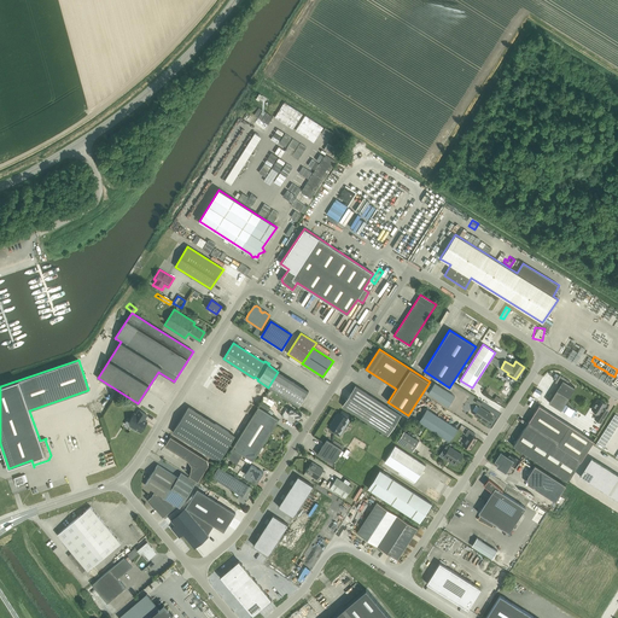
[(559,385),(557,390),(548,402),(561,410),(575,388),(569,384),(570,382),(559,375),(555,383),(559,385)]
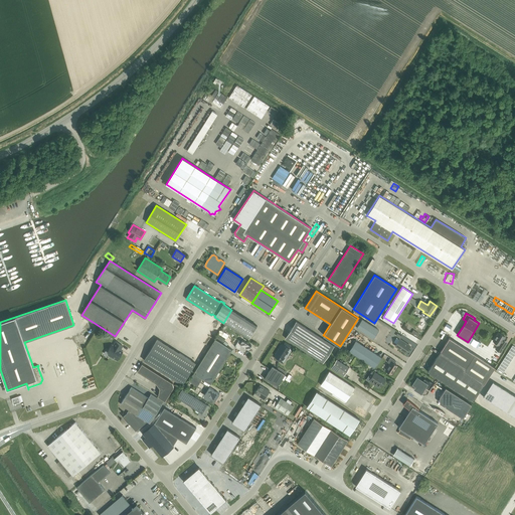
[(361,316),(360,318),(373,325),(374,323),(361,316)]
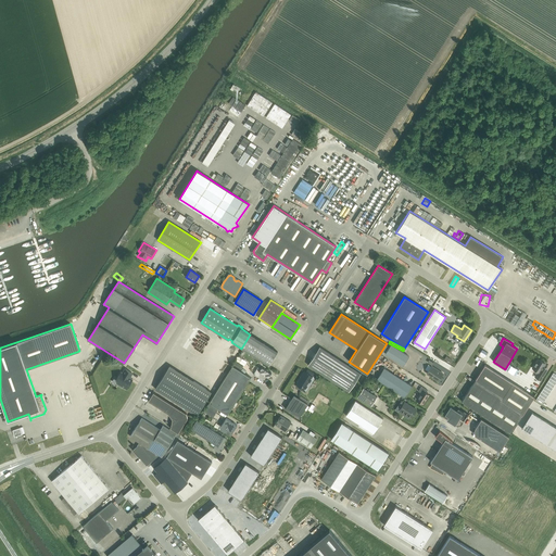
[(391,344),(384,354),(403,366),(409,356),(391,344)]
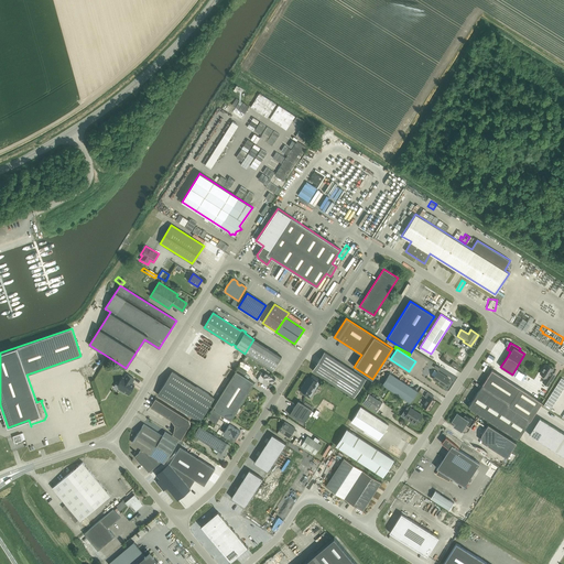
[(354,398),(366,379),(324,351),(312,370),(354,398)]
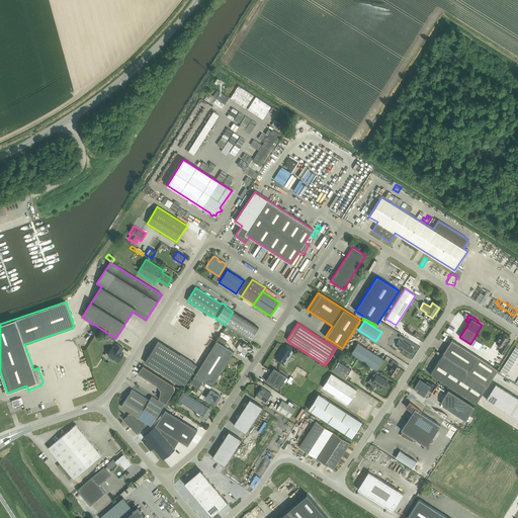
[(506,344),(506,342),(508,339),(501,335),(496,343),(499,345),(498,346),(499,347),(500,348),(498,351),(504,355),(509,346),(506,344)]
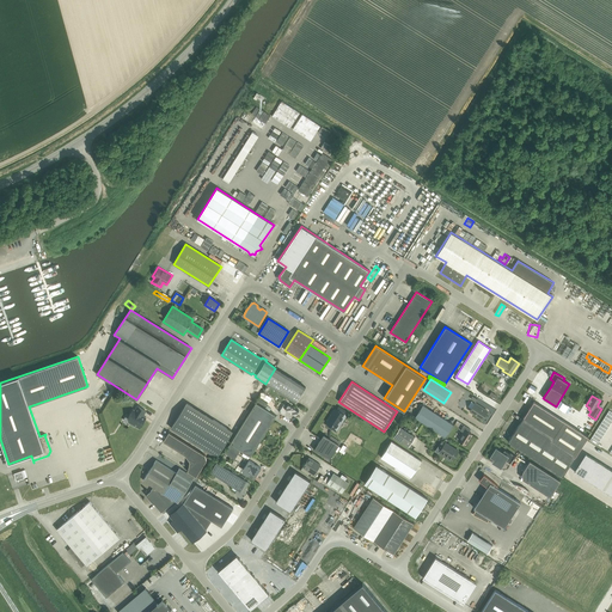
[(588,436),(534,402),(522,418),(554,439),(552,442),(575,457),(588,436)]
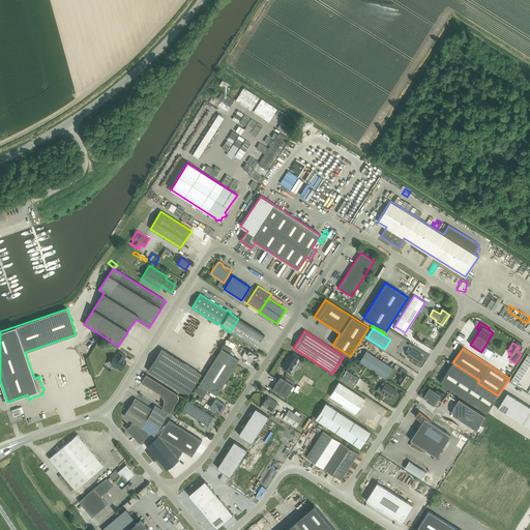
[(201,374),(162,349),(148,371),(187,395),(201,374)]
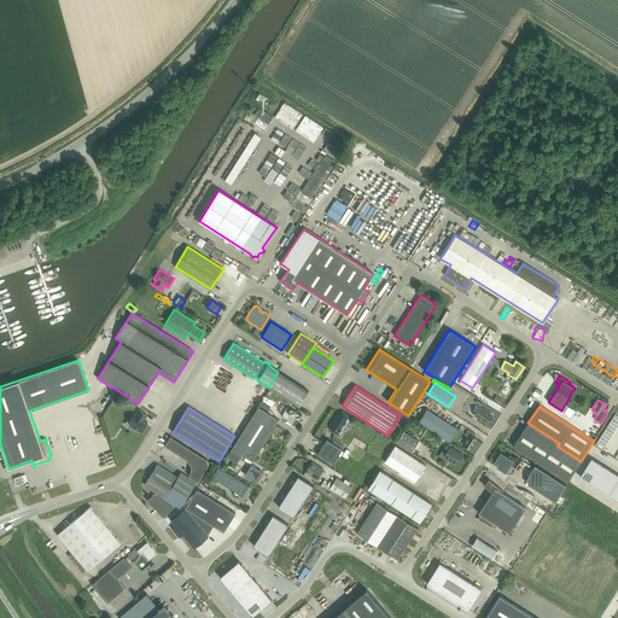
[(252,461),(279,420),(258,407),(232,448),(252,461)]
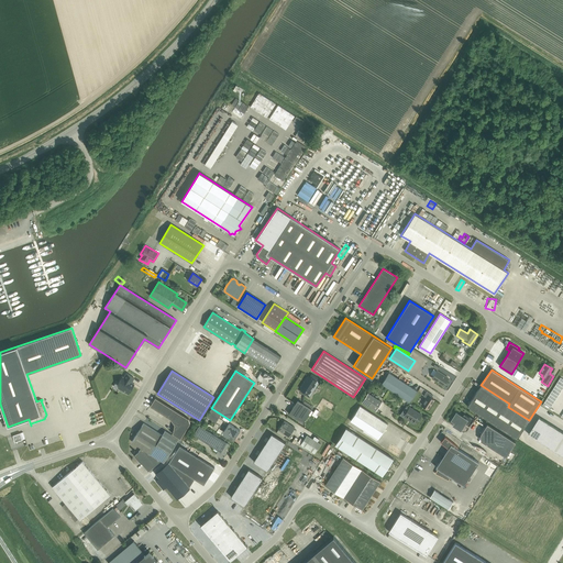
[(449,378),(437,371),(432,378),(443,386),(449,378)]
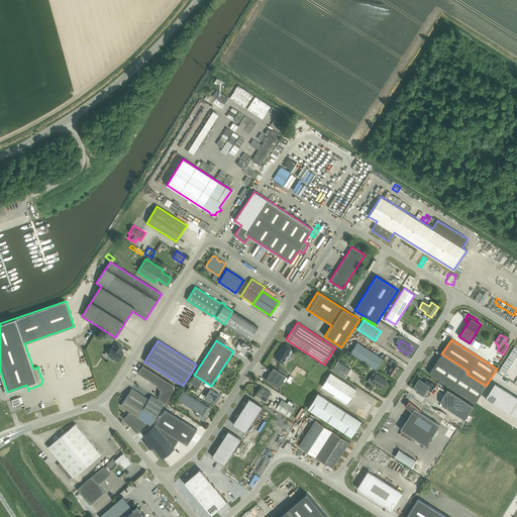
[(239,341),(235,348),(245,354),(247,350),(249,351),(252,347),(243,341),(242,343),(239,341)]
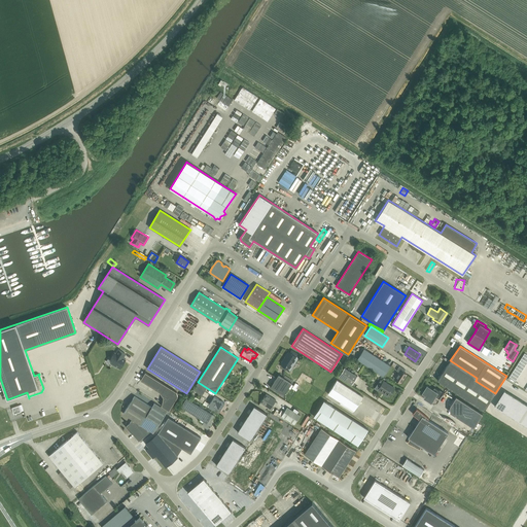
[(357,359),(383,377),(390,365),(364,349),(357,359)]
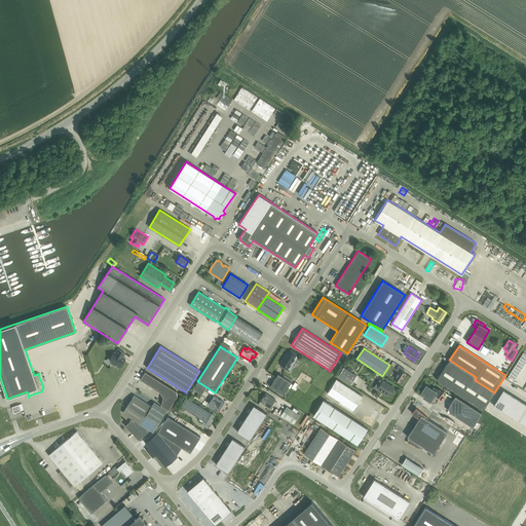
[(124,361),(123,361),(123,362),(121,360),(125,353),(118,349),(115,352),(114,352),(110,360),(112,361),(111,363),(111,364),(115,367),(116,366),(119,368),(124,361)]
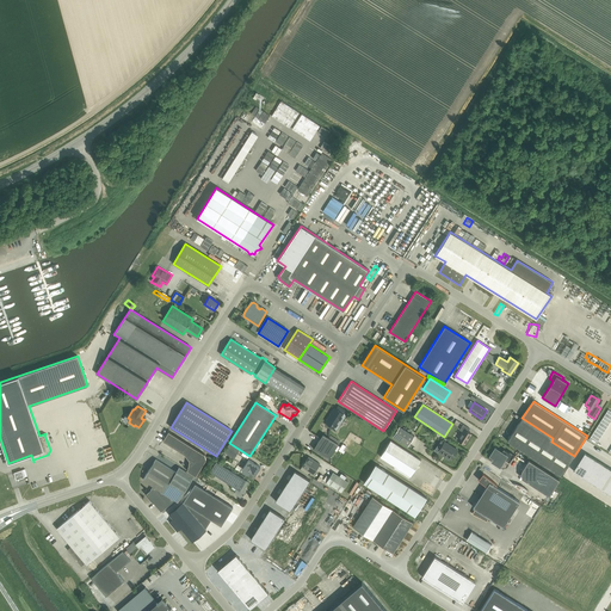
[(334,408),(326,421),(335,427),(344,415),(345,417),(349,412),(338,406),(337,409),(334,408)]
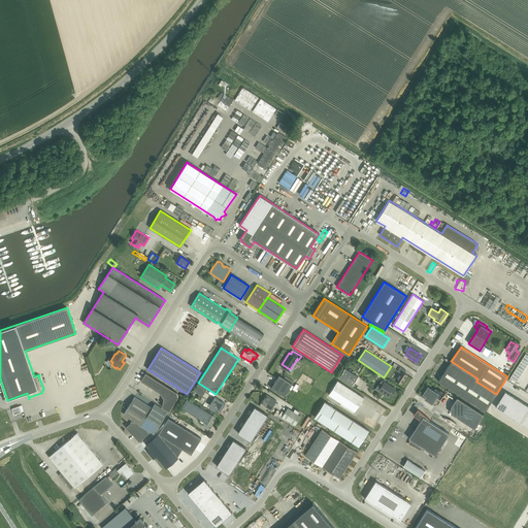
[(485,411),(496,394),(476,382),(477,378),(451,361),(438,382),(485,411)]
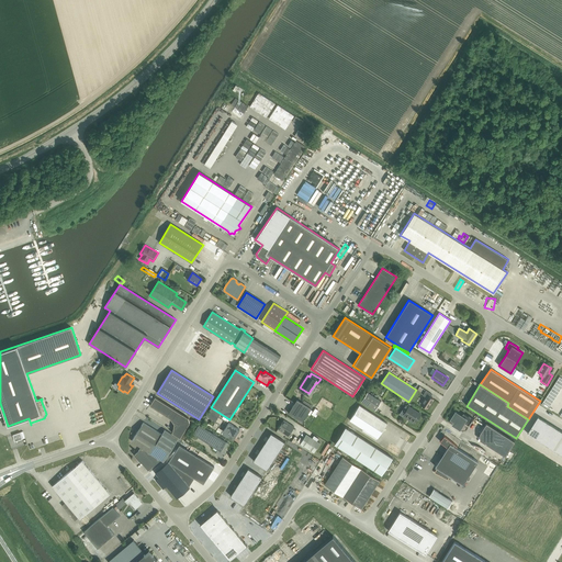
[(420,404),(427,408),(434,400),(430,397),(431,394),(426,391),(423,395),(426,397),(420,404)]
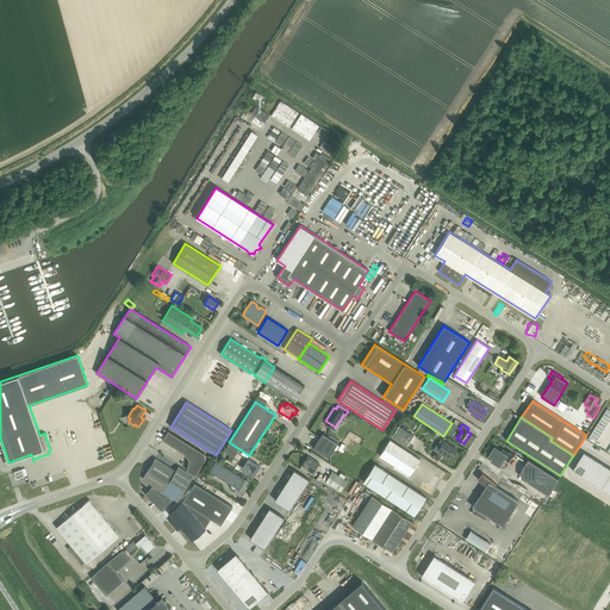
[(414,435),(399,425),(392,436),(408,446),(414,435)]
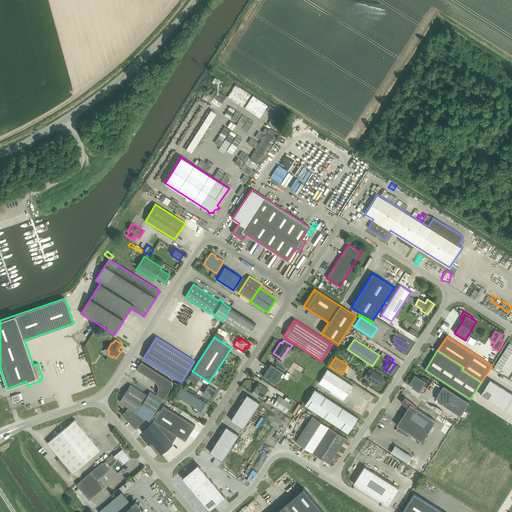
[(164,399),(173,385),(172,381),(141,362),(136,369),(155,381),(158,386),(159,386),(157,392),(156,394),(164,399)]
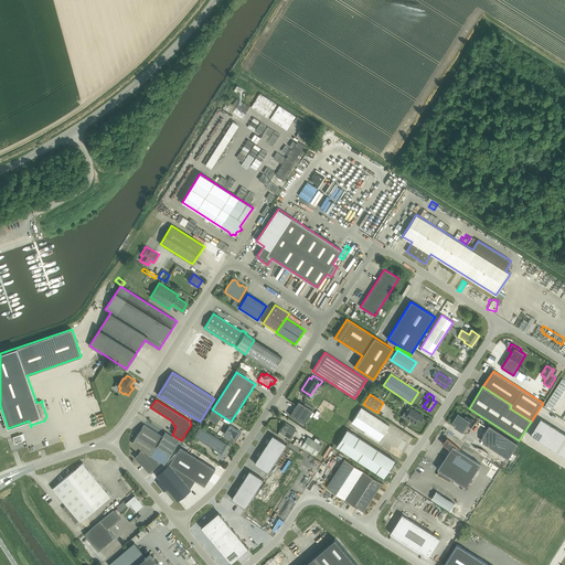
[(312,411),(299,402),(289,415),(304,425),(312,411)]
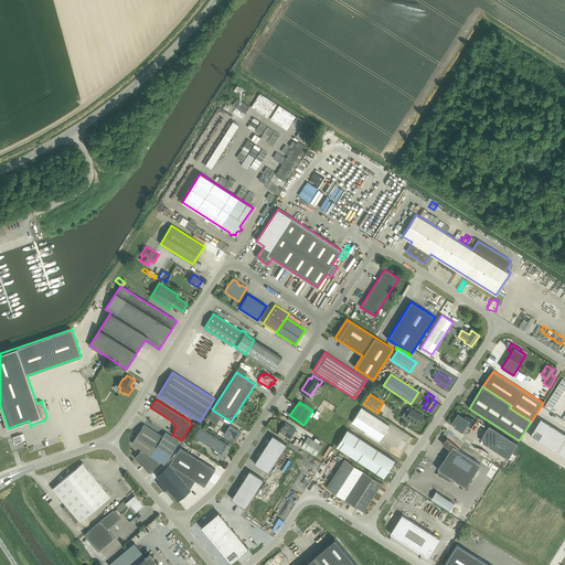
[(361,407),(351,423),(380,440),(390,426),(361,407)]
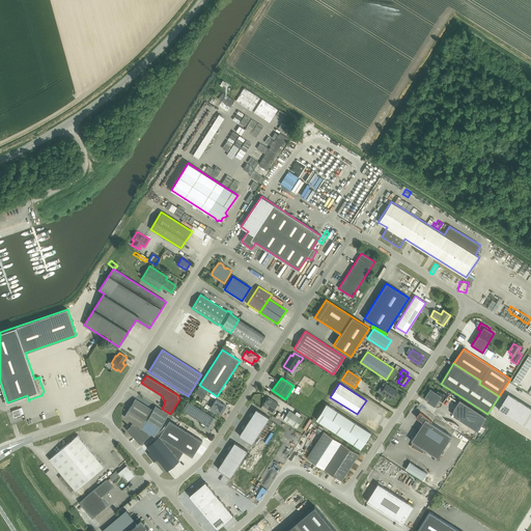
[(397,391),(386,384),(382,392),(392,399),(397,391)]
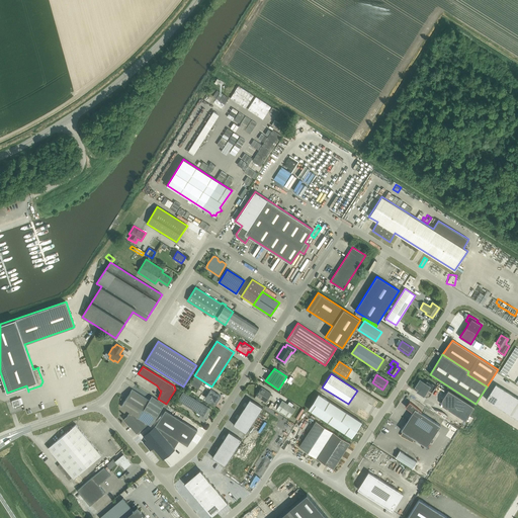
[(198,389),(202,381),(194,376),(189,383),(198,389)]
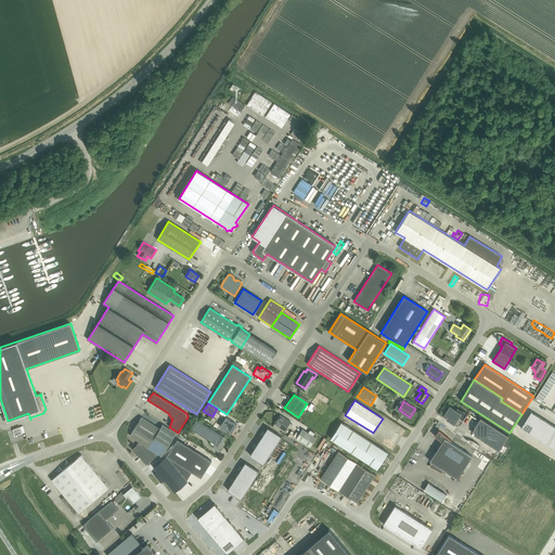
[(450,407),(444,414),(448,416),(447,418),(454,424),(459,417),(463,421),(467,413),(463,410),(462,411),(457,408),(455,411),(450,407)]
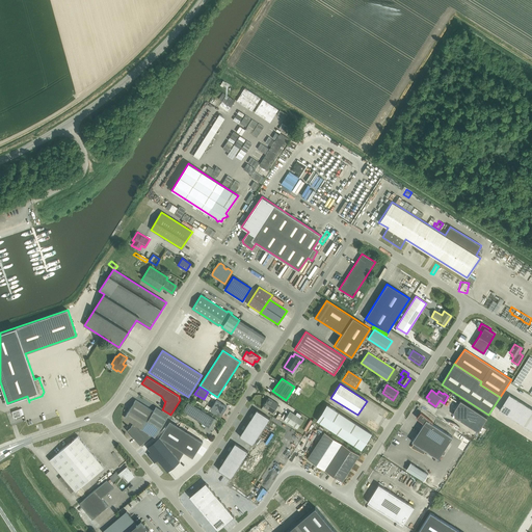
[(509,394),(504,402),(512,407),(516,399),(509,394)]
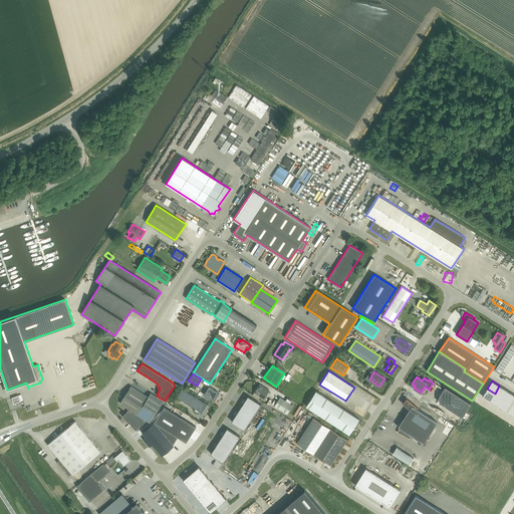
[(269,391),(259,384),(254,393),(263,399),(269,391)]
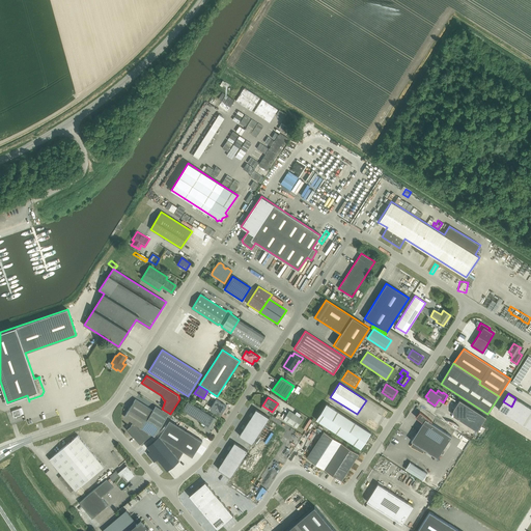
[(514,409),(520,400),(515,398),(511,407),(514,409)]
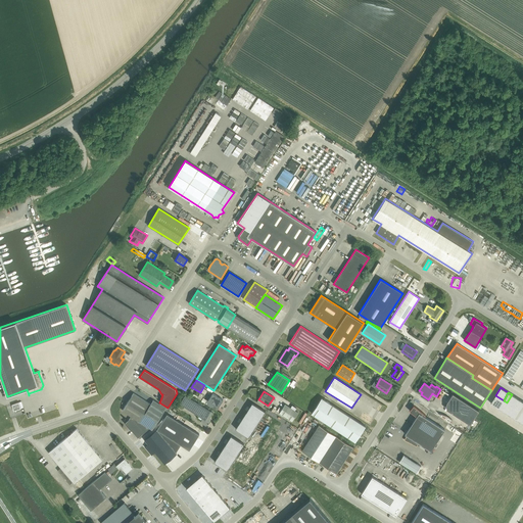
[(152,430),(167,409),(153,400),(150,405),(133,393),(122,411),(131,416),(128,421),(128,420),(125,423),(132,431),(138,438),(150,428),(152,430)]
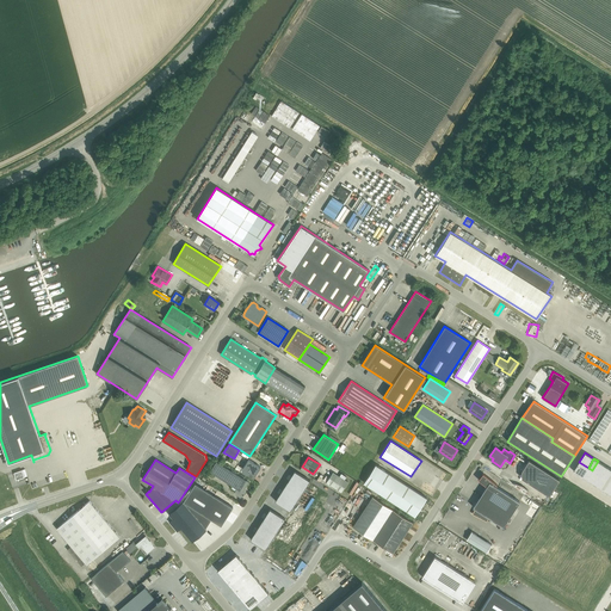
[(238,464),(235,469),(239,471),(248,477),(251,474),(251,473),(255,476),(260,467),(248,460),(244,468),(241,467),(238,464)]
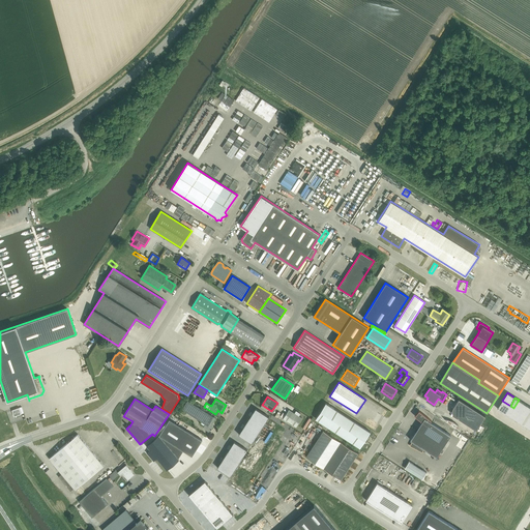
[(452,408),(453,416),(476,431),(487,416),(459,399),(452,408)]
